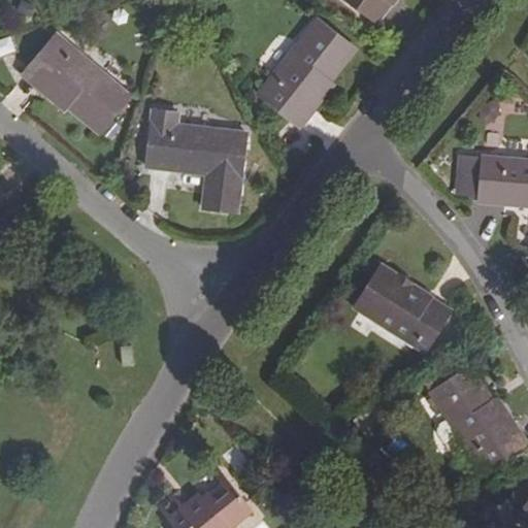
[(345,0),(378,24),(395,0),(345,0)]
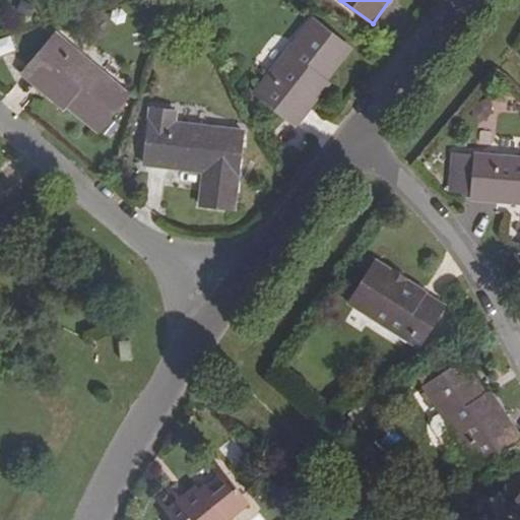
[(255,92),(284,116),(321,69),(328,75),(349,49),(313,20),(255,92)]
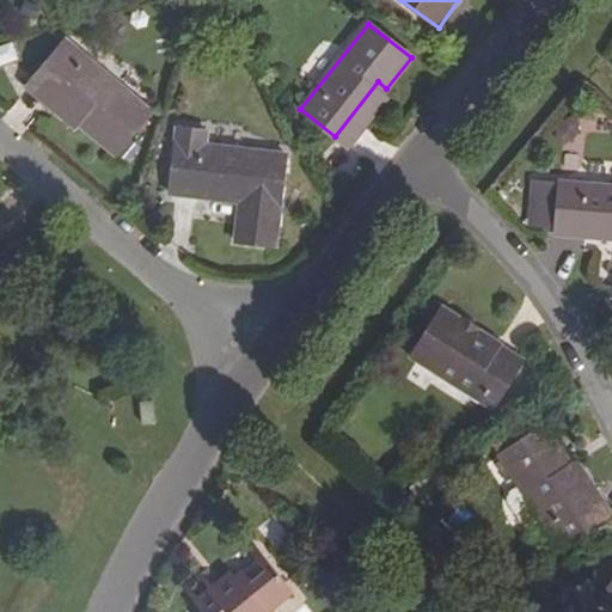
[(65,41),(36,74),(91,121),(84,128),(114,153),(148,112),(65,41)]
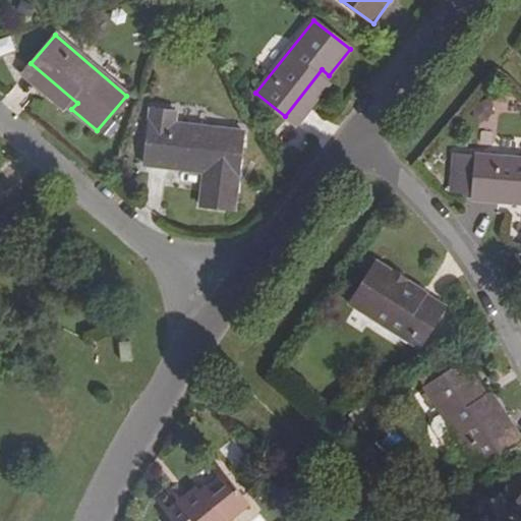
[(0,38),(0,55),(14,51),(10,36),(0,38)]
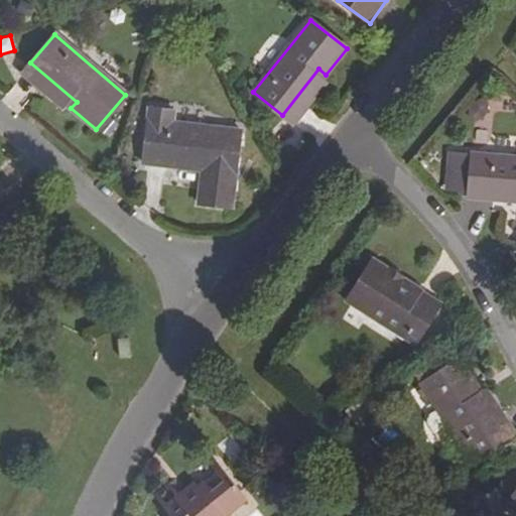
[(77,102),(30,62),(24,70),(71,108),(77,102)]
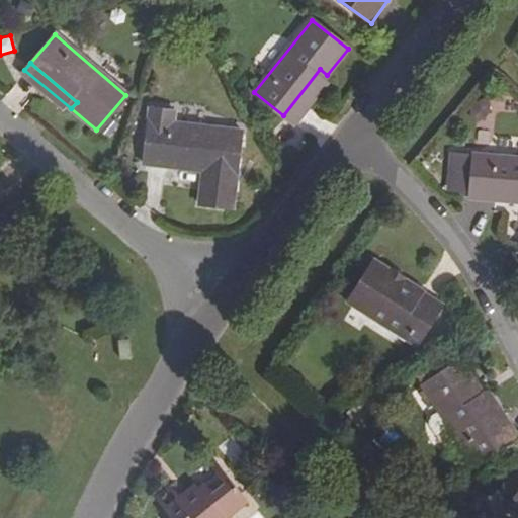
[(290,121),(327,75),(320,69),(283,115),(290,121)]
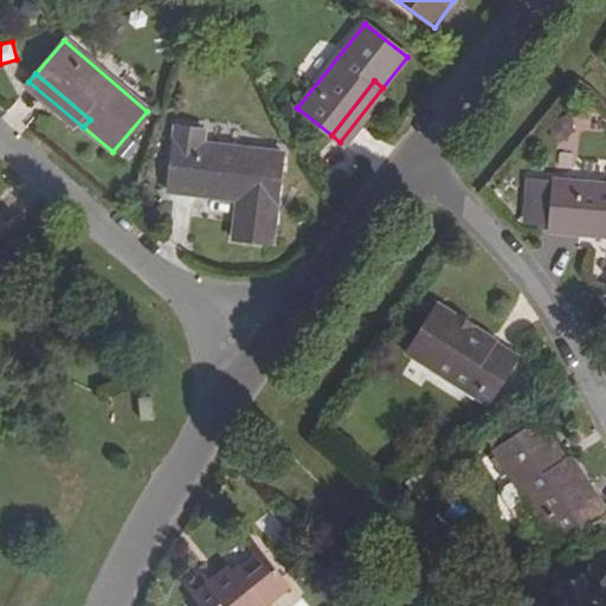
[(272,245),(283,153),(173,140),(167,193),(237,201),(233,239),(272,245)]
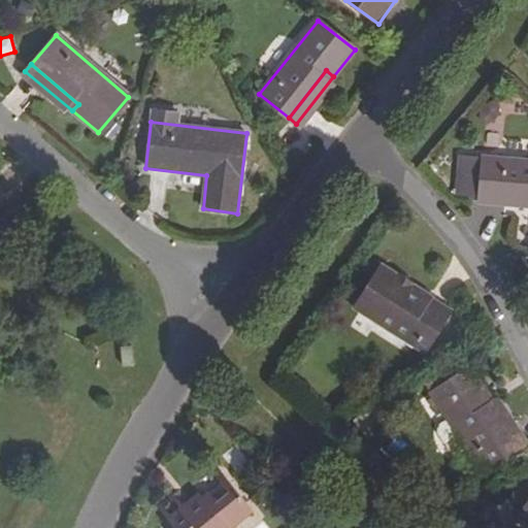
[(480,192),(479,199),(479,203),(527,206),(527,160),(483,158),(483,159),(464,158),(461,190),(480,192)]
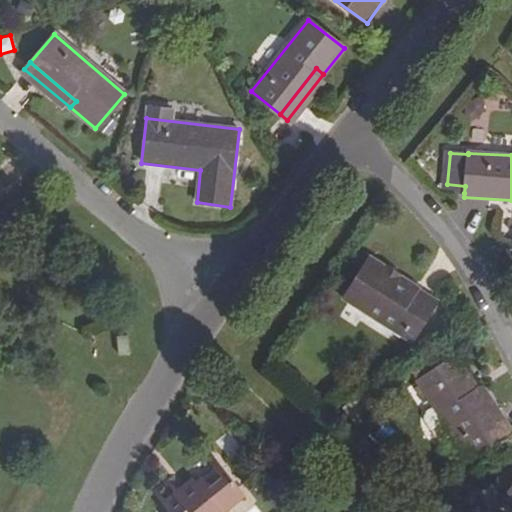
[(465,186),(447,184),(446,191),(464,193),(465,186)]
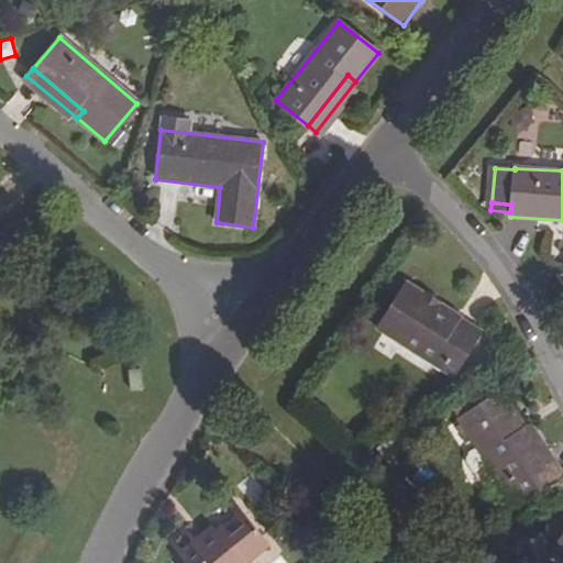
[(406,283),(377,329),(452,375),(481,330),(406,283)]
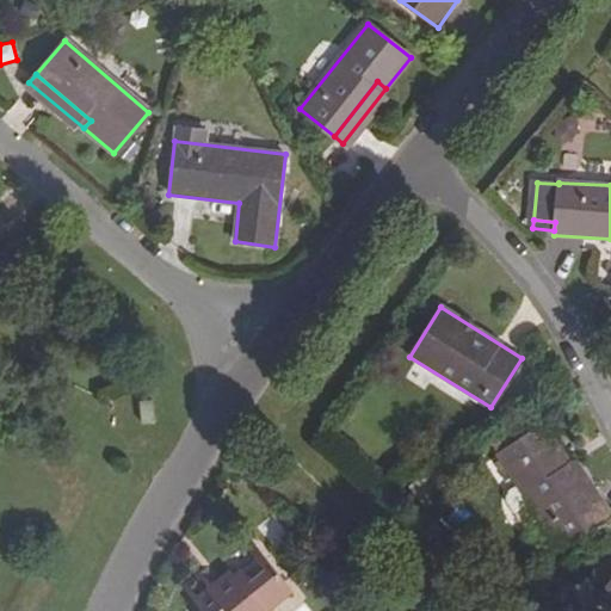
[(557,464),(566,458),(543,425),(499,455),(560,547),(596,523),(557,464)]
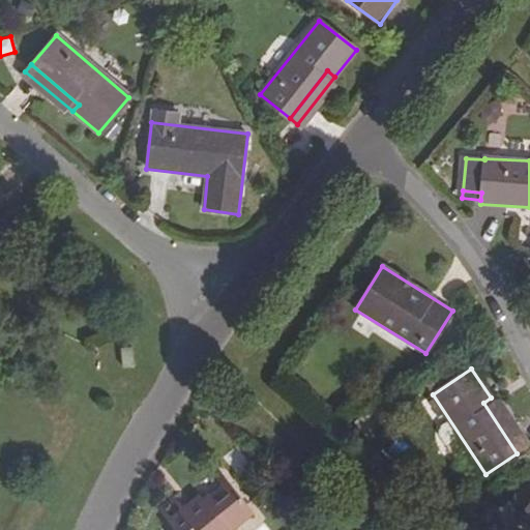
[(524,448),(491,398),(483,403),(517,453),(524,448)]
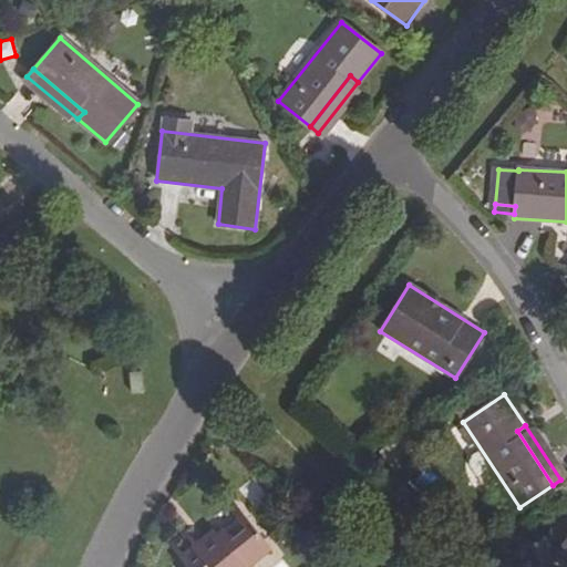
[(566,509),(542,546),(566,565),(566,509)]
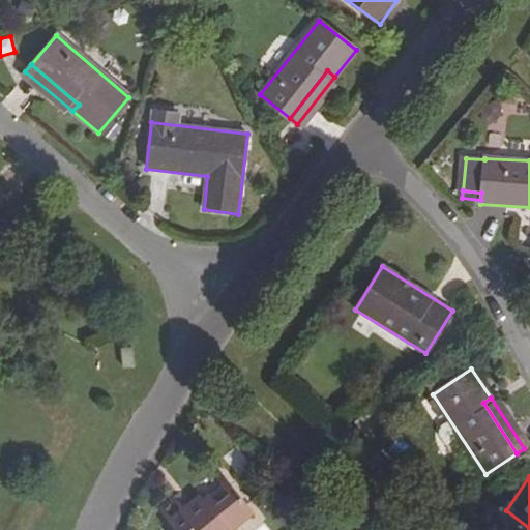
[(181,516),(166,529),(236,529),(252,518),(224,488),(201,507),(200,505),(184,519),(181,516)]
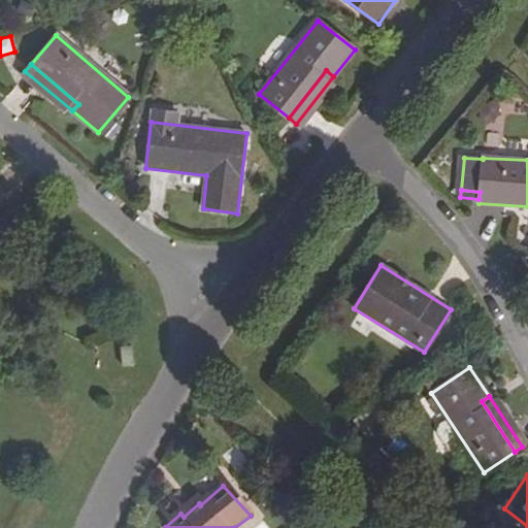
All buildings are outlined.
